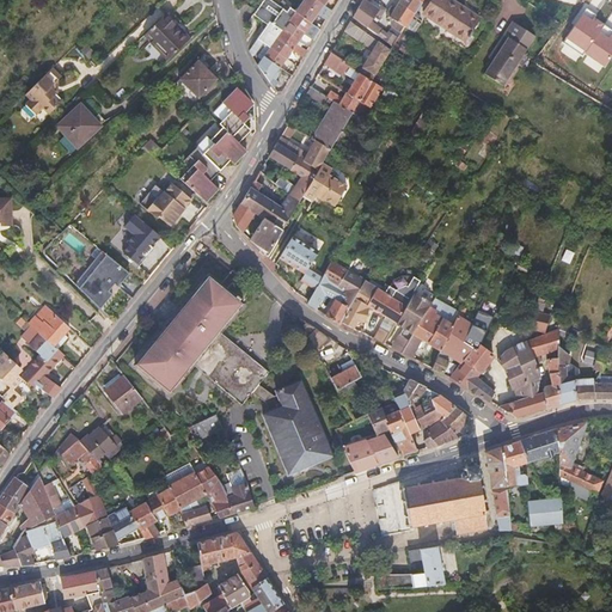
[(268,25),(269,24),(281,7),(269,0),(265,0),(255,16),(268,25)]
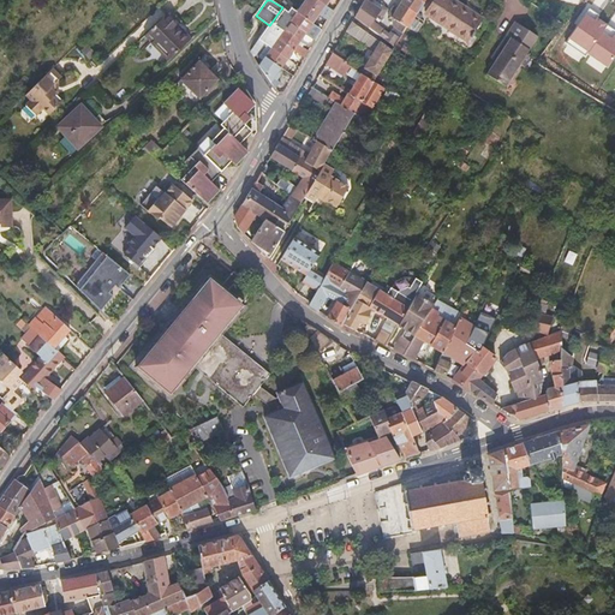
[(320,15),(328,21),(335,11),(327,5),(320,0),(305,0),(304,4),(320,15)]
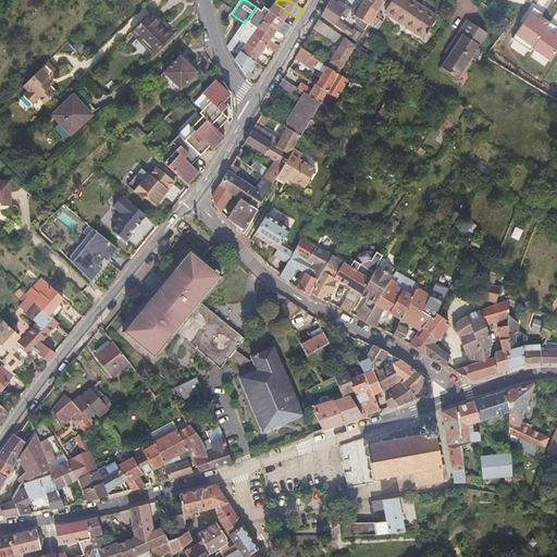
[(331,0),(322,15),(335,25),(339,19),(343,13),(348,16),(353,9),(347,5),(346,9),(338,3),(339,0),(331,0)]
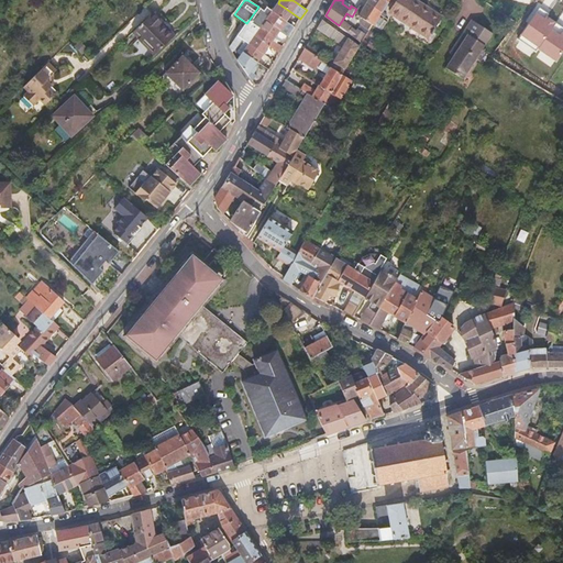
[(379,18),(388,3),(383,0),(370,0),(365,8),(362,7),(356,14),(374,25),(379,18)]
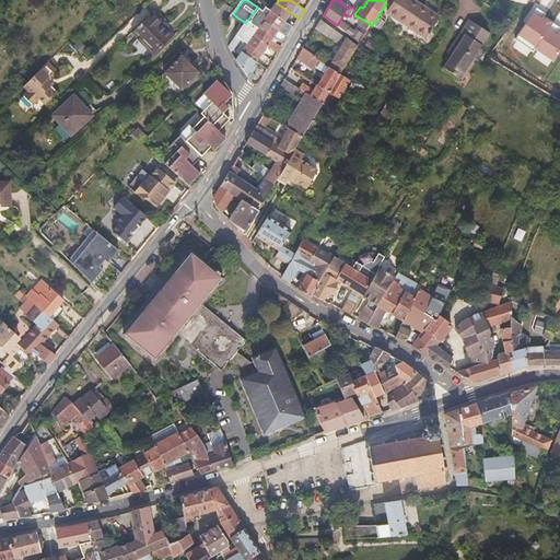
[(440,16),(413,0),(396,0),(387,13),(427,38),(440,16)]
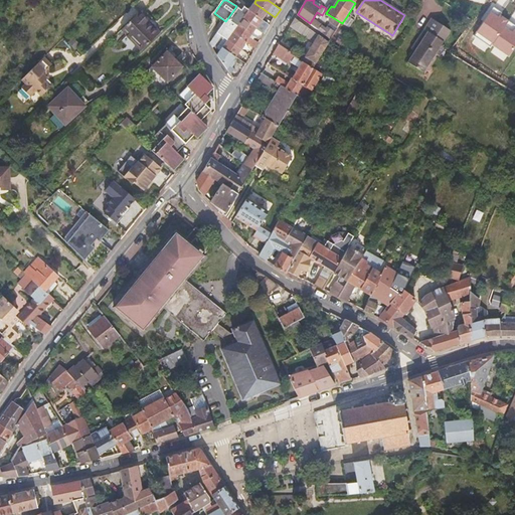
[(249,10),(264,19),(268,12),(254,3),(249,10)]
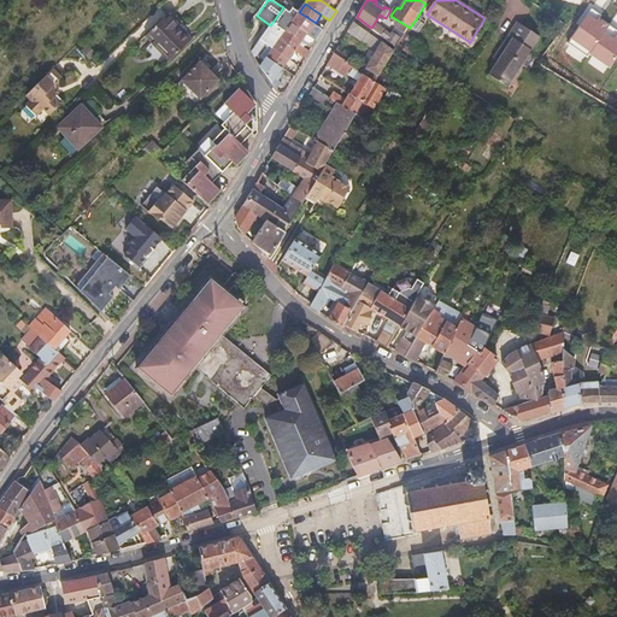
[(287,30),(303,41),(311,29),(321,35),(325,29),(316,23),(299,12),(294,9),(291,13),(283,7),(271,24),(285,34),(287,30)]
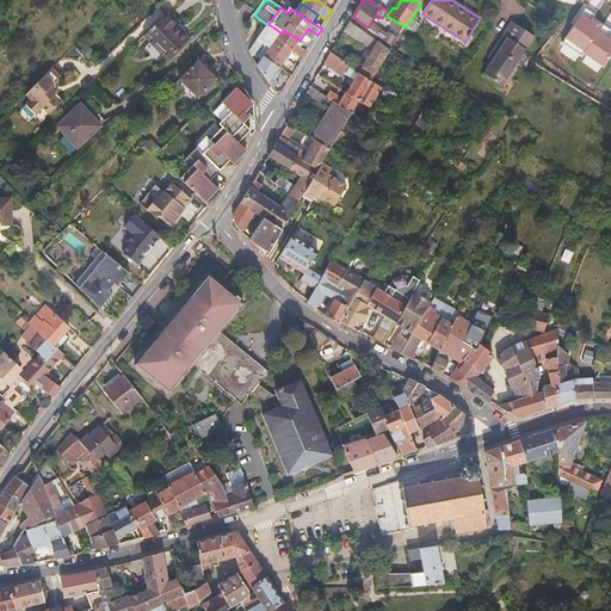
[(563,42),(584,56),(603,28),(605,24),(594,16),(596,14),(587,8),(563,42)]
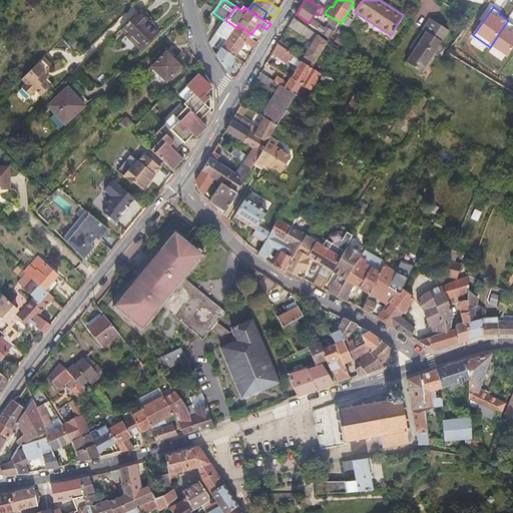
[(138,53),(160,32),(140,12),(121,29),(127,36),(125,39),(138,53)]
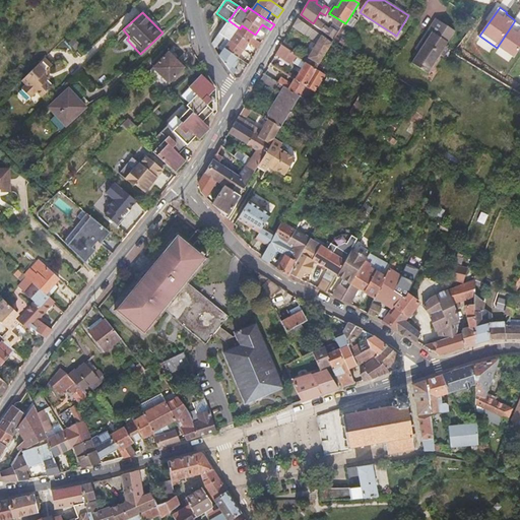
[(356,20),(350,16),(345,23),(352,27),(356,20)]
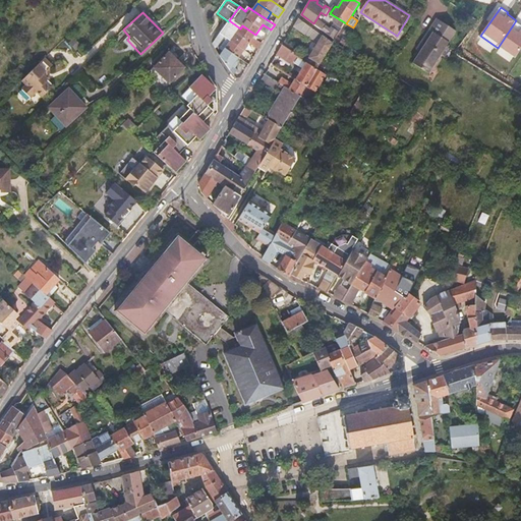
[(331,36),(335,40),(338,35),(331,30),(332,27),(317,17),(313,23),(331,36)]
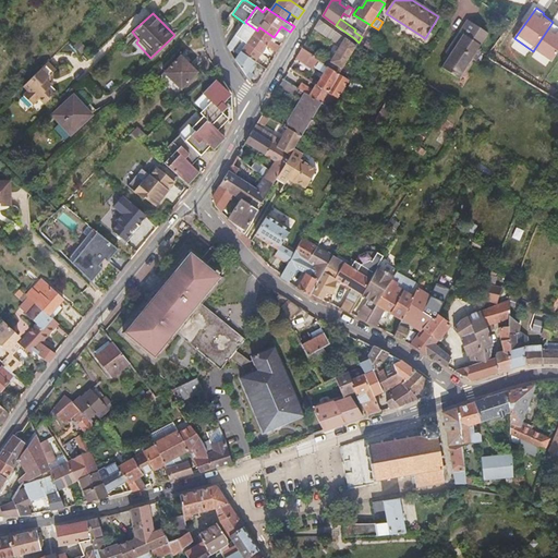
[(268,45),(278,52),(281,47),(271,40),(274,37),(259,27),(257,31),(245,22),(244,23),(235,36),(246,44),(253,35),(268,45)]
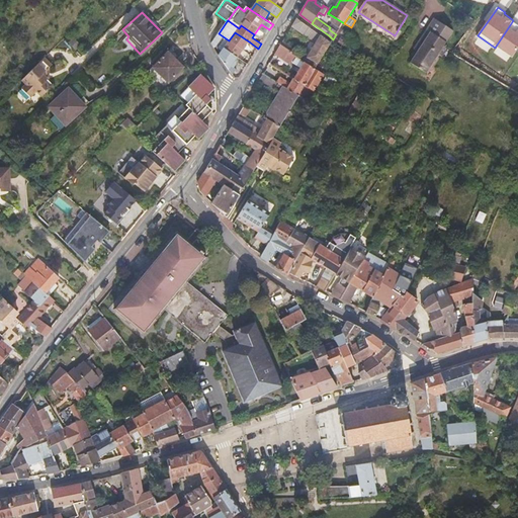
[(307,35),(311,28),(298,20),(293,26),(307,35)]
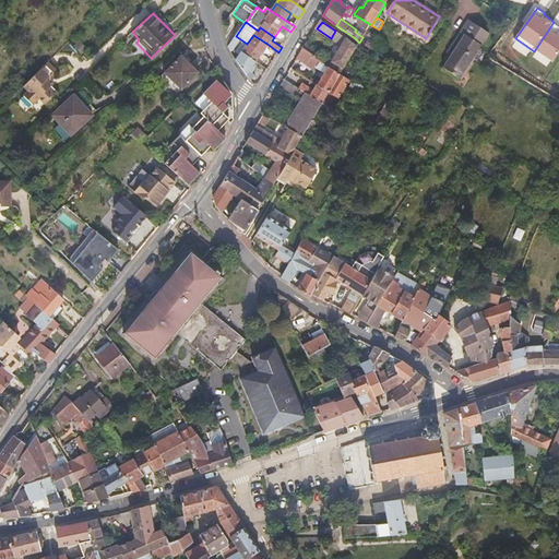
[(474,58),(480,49),(489,34),(473,24),(458,47),(453,44),(440,66),(461,78),(474,58)]
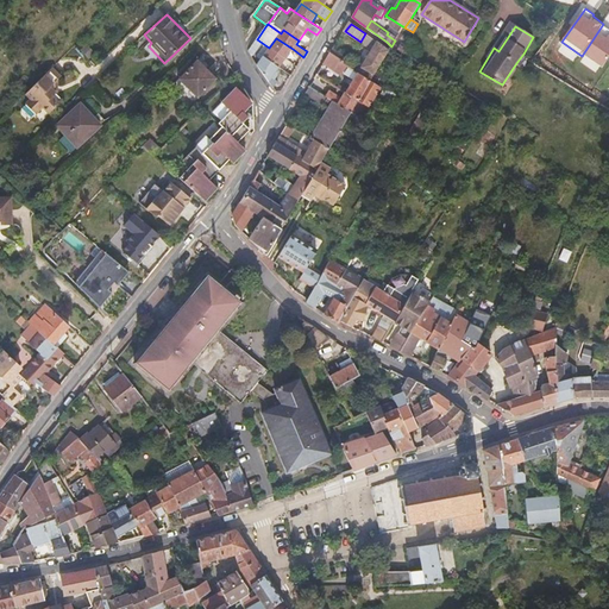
[(608,32),(601,27),(582,56),(601,69),(608,57),(608,35),(608,32)]
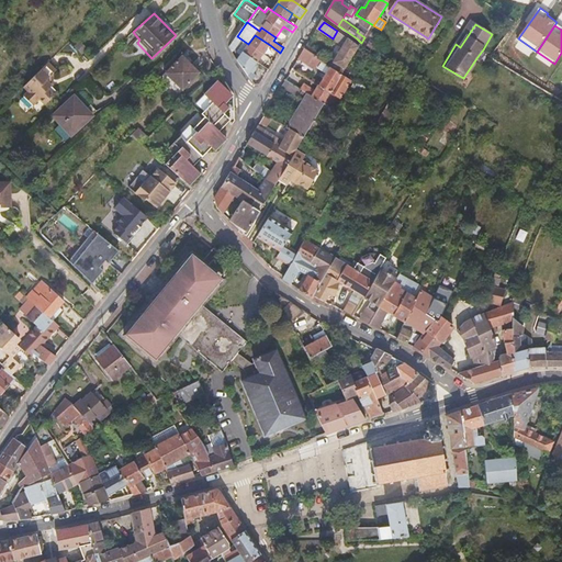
[(248,44),(263,55),(270,45),(255,35),(248,44)]
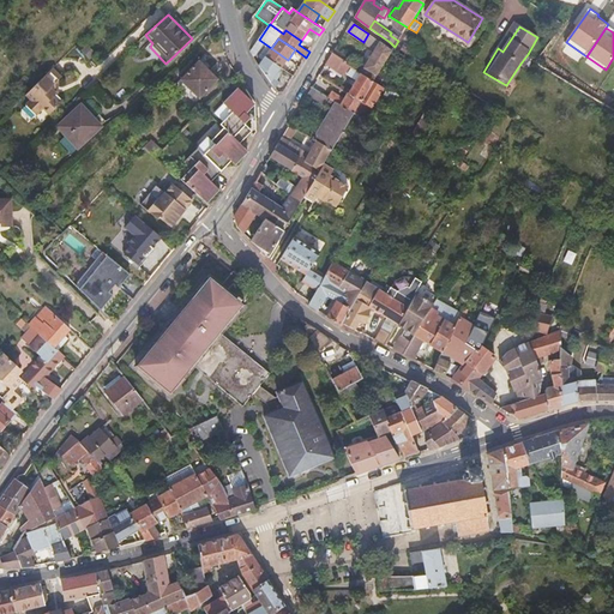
[(263,61),(266,56),(271,48),(259,40),(251,50),(252,55),(263,61)]
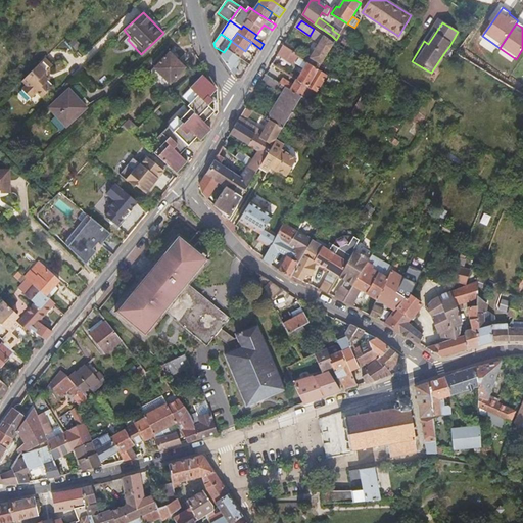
[(319,68),(334,43),(324,36),(313,55),(308,61),(319,68)]
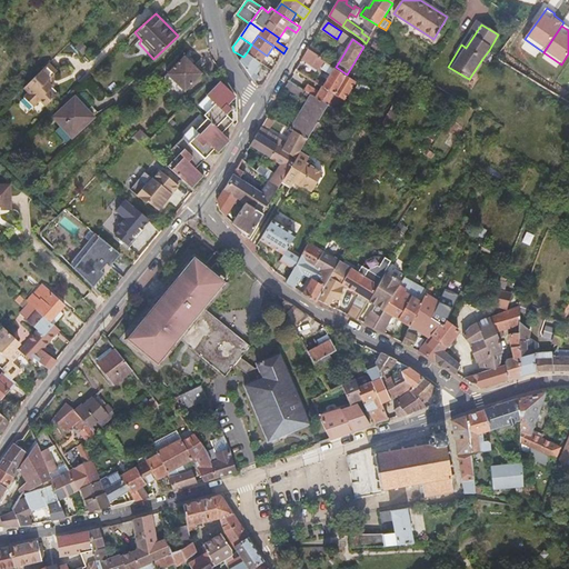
[(81,42),(76,48),(83,56),(89,50),(81,42)]
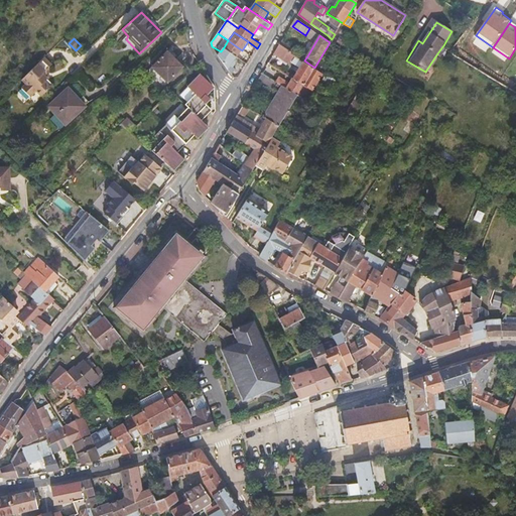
[(224,47),(238,56),(242,50),(228,40),(224,47)]
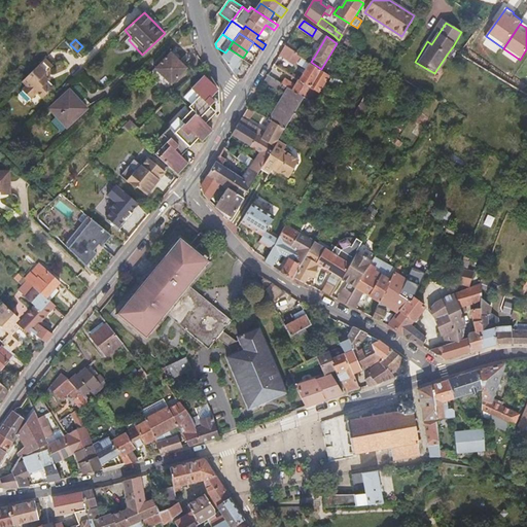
[(291,63),(297,54),(294,50),(286,46),(280,56),(291,63)]
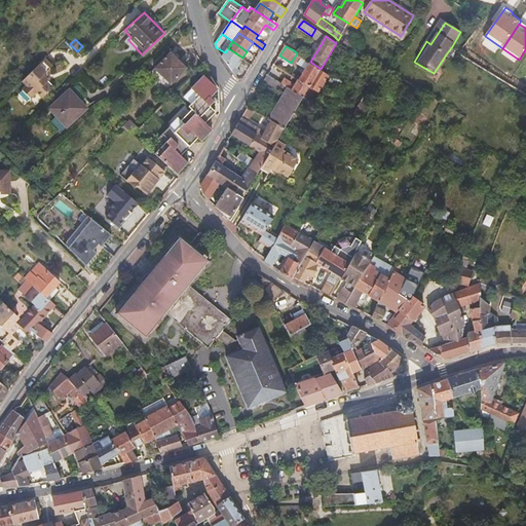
[(455,49),(452,46),(446,54),(450,58),(455,49)]
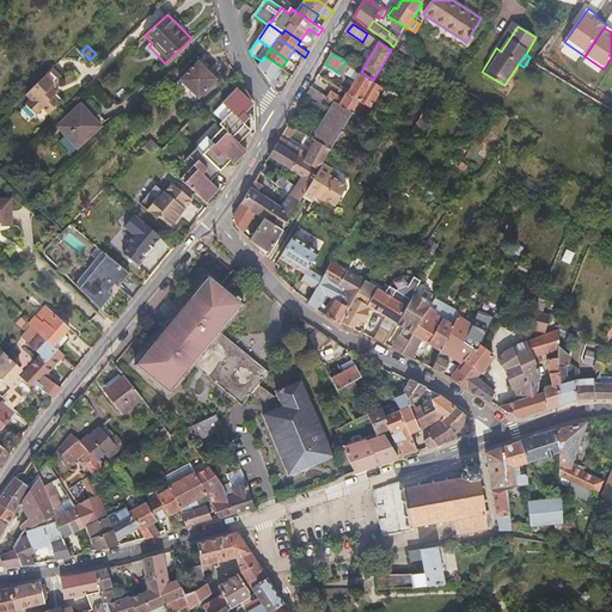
[(258,66),(276,90),(281,83),(274,79),(282,67),(265,56),(262,61),(258,66)]
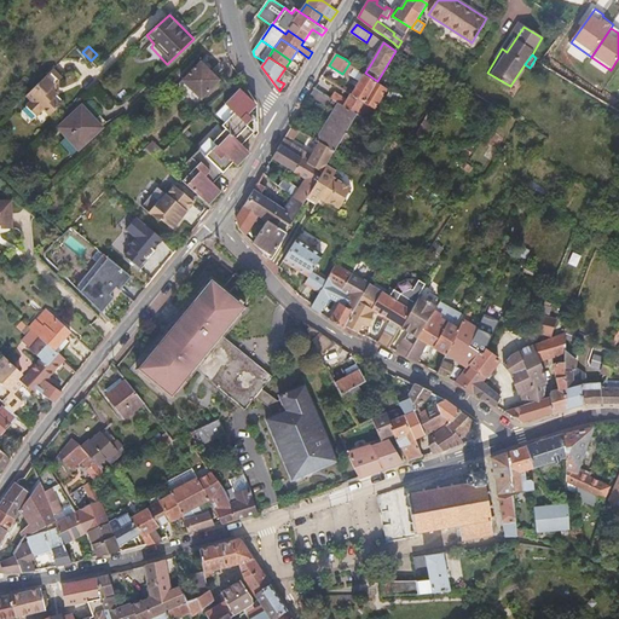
[(285,68),(290,71),(296,64),(290,61),(285,68)]
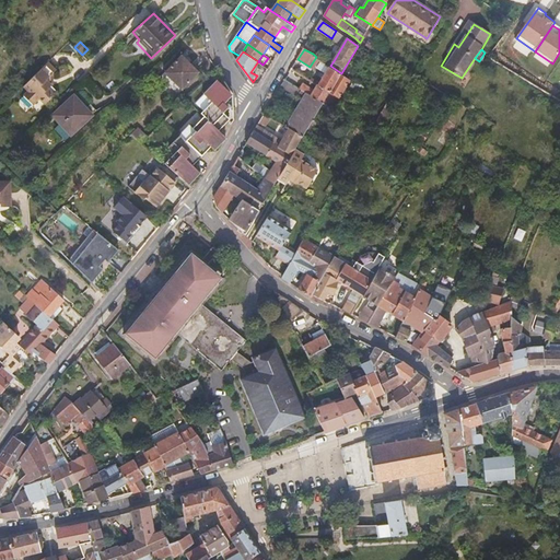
[(199,73),(182,56),(161,77),(178,94),(199,73)]
